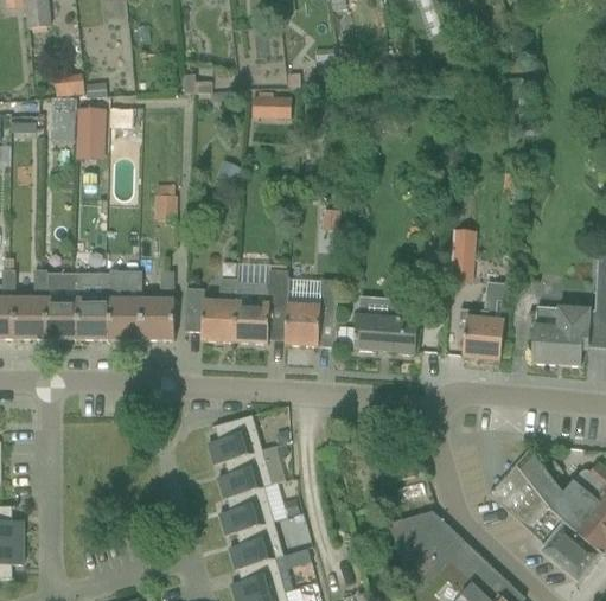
[(25,5),(27,27),(51,25),(49,0),(24,0),(24,6),(25,5)]
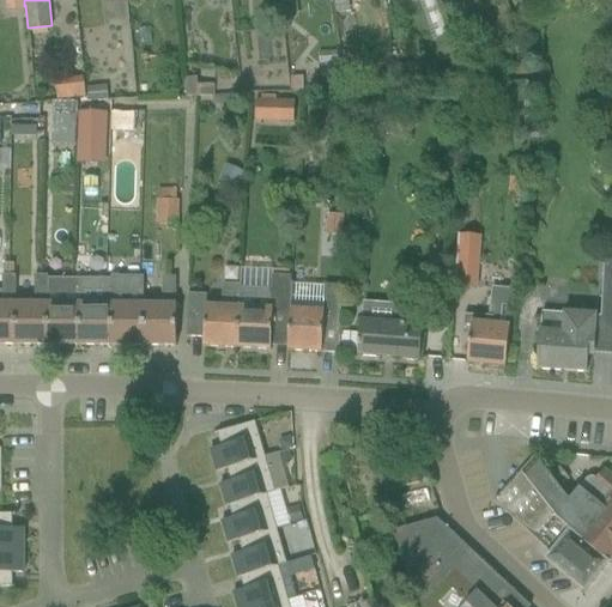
[(73,76),(54,77),(55,96),(76,95),(73,76)]
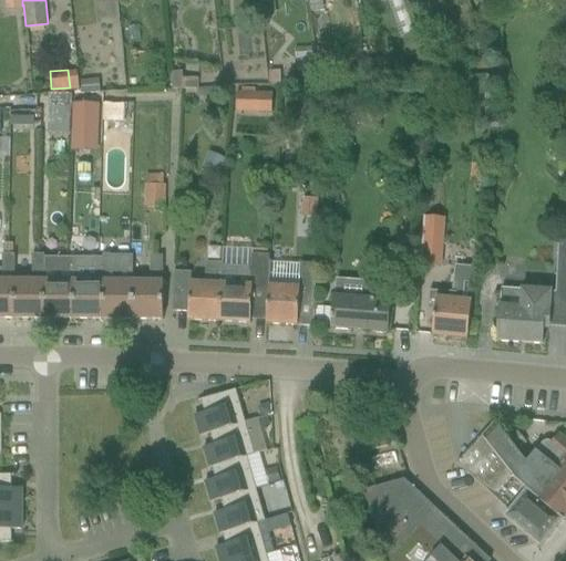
[(80,76),(81,91),(100,90),(99,75),(80,76)]
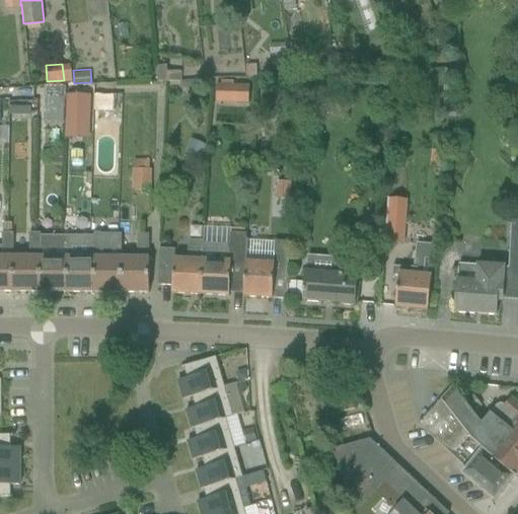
[(278,88),(295,90),(297,78),(279,76),(278,88)]
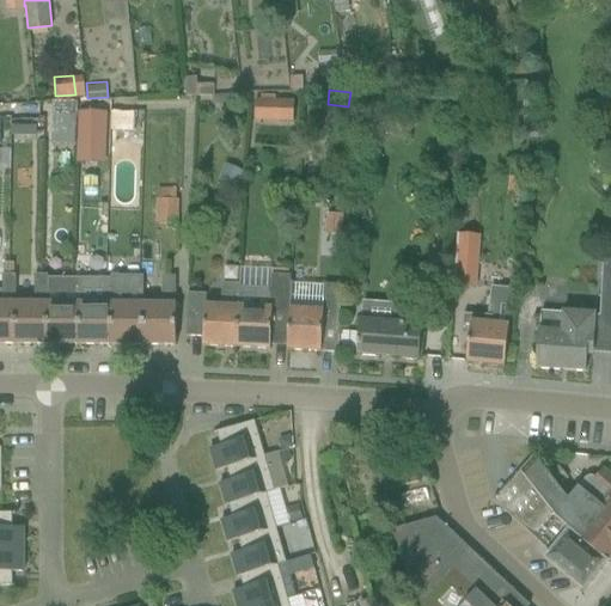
[(277,117),(292,118),(293,97),(281,97),(277,96),(277,117)]
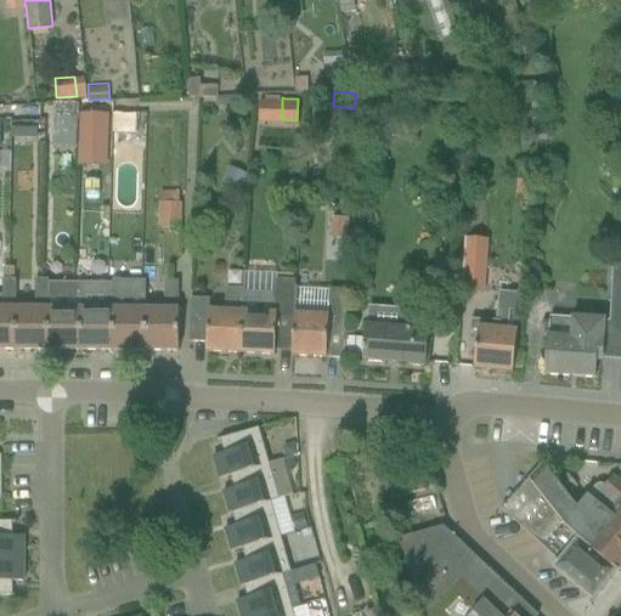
[(411,109),(399,125),(412,135),(424,119),(411,109)]
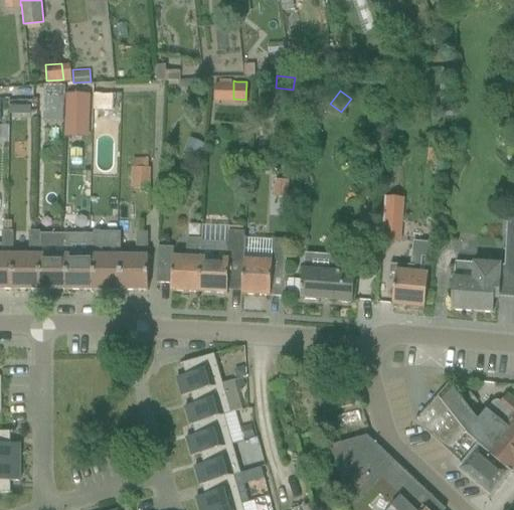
[(66,92),(66,118),(87,119),(87,92),(66,92)]
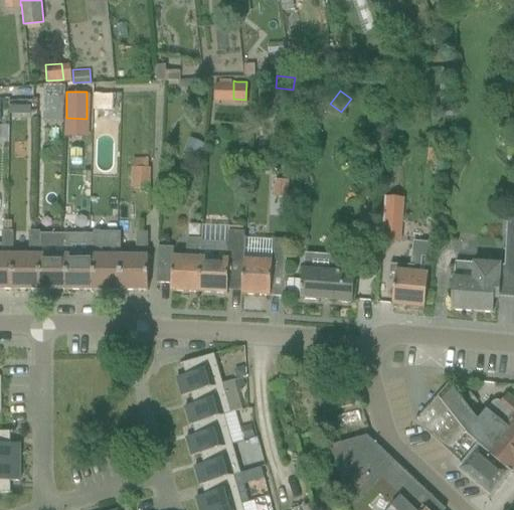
[(112,92),(93,92),(93,106),(112,106),(112,92)]
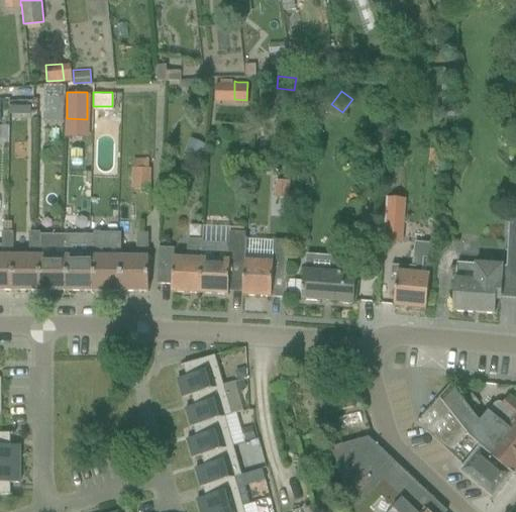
[(42,108),(55,108),(54,120),(63,121),(64,95),(43,94),(42,108)]
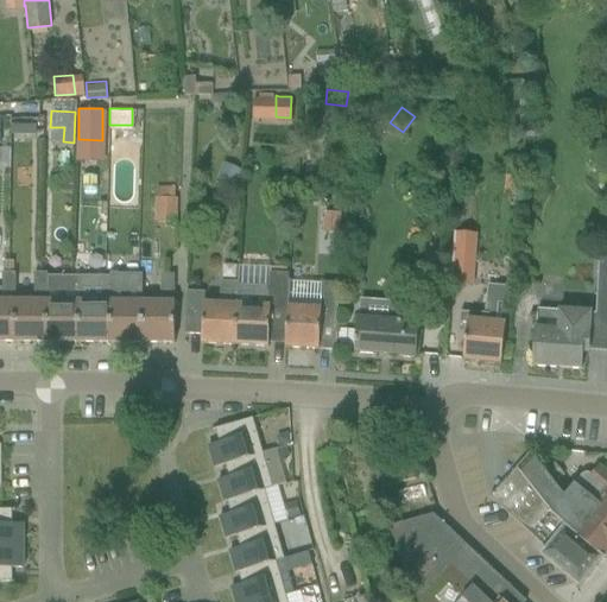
[(19,121),(19,132),(35,132),(35,121),(19,121)]
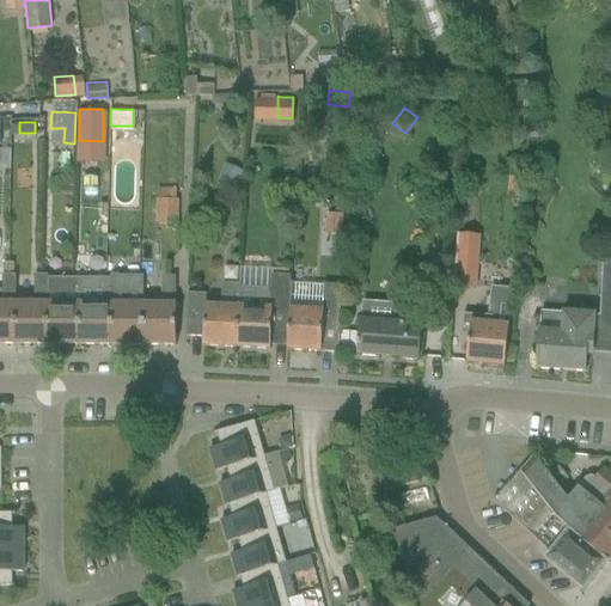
[(77,147),(77,167),(97,169),(97,147),(77,147)]
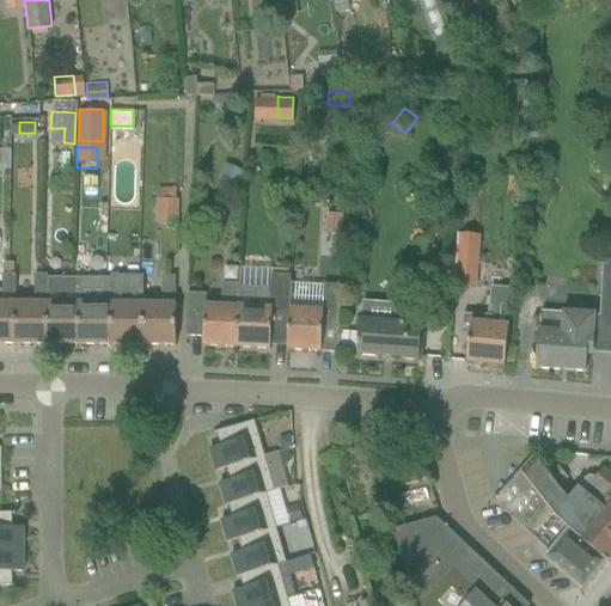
[(226,160),(217,179),(233,188),(243,167),(226,160)]
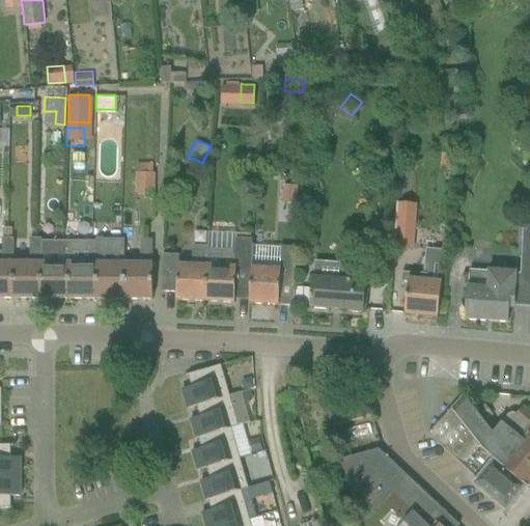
[(53,151),(52,164),(63,164),(64,153),(53,151)]
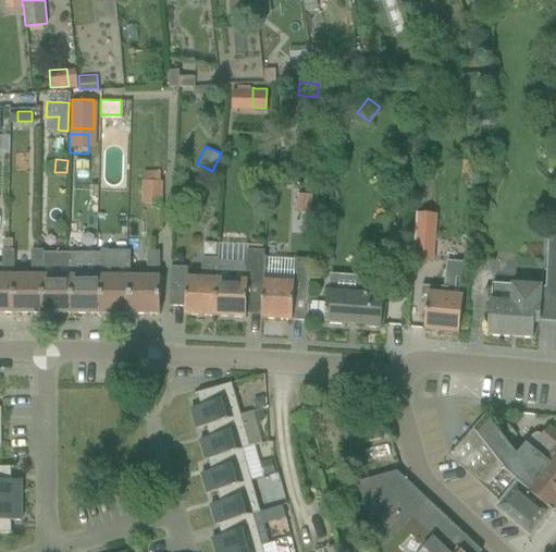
[(141,200),(162,201),(162,179),(160,179),(161,168),(144,168),(141,200)]
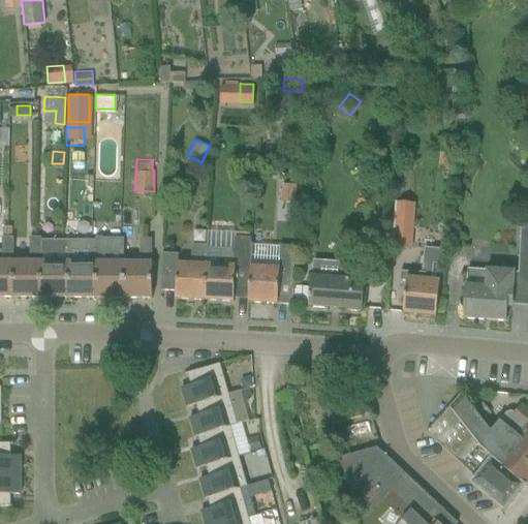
[(289,164),(288,177),(299,178),(300,165),(289,164)]
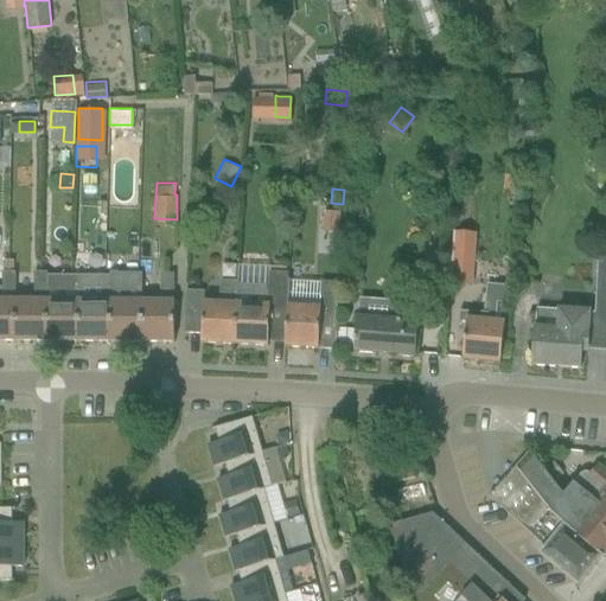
[(324,209),(323,229),(339,230),(340,210),(324,209)]
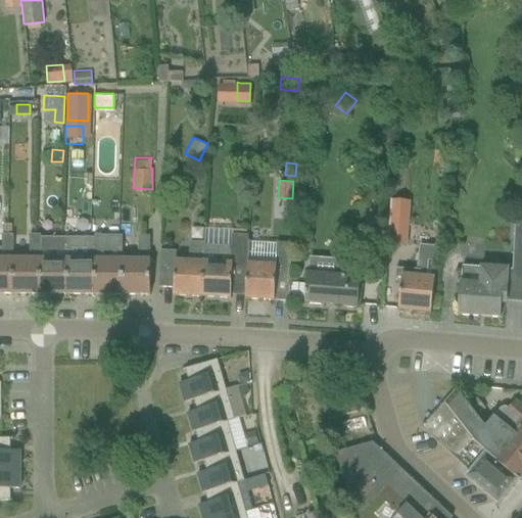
[(391,197),(388,228),(404,230),(406,230),(409,199),(391,197)]
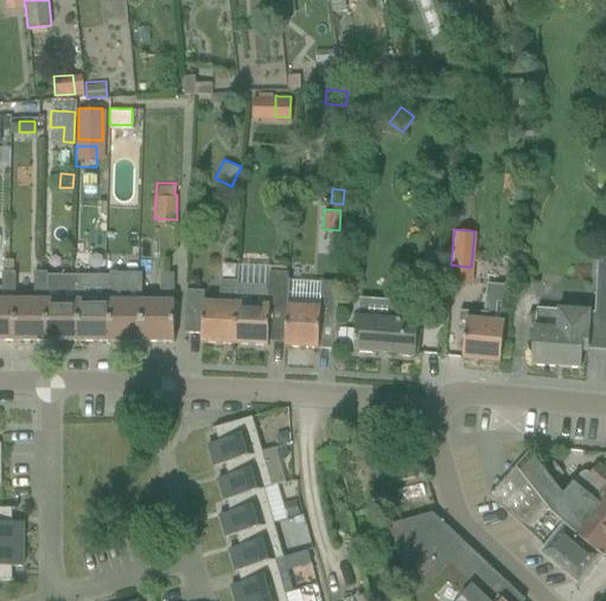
[(533,362),(580,364),(580,347),(587,347),(587,345),(605,345),(605,249),(598,249),(594,308),(536,305),(533,362)]
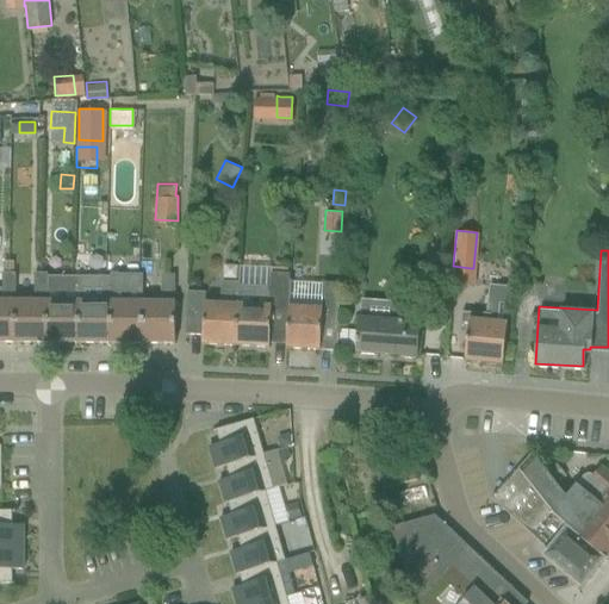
[(430,317),(449,318),(452,287),(453,266),(434,265),(430,317)]
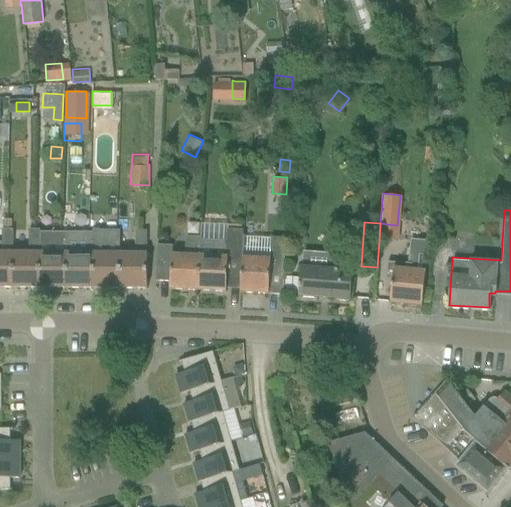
[(379,241),(394,243),(395,225),(380,223),(379,241)]
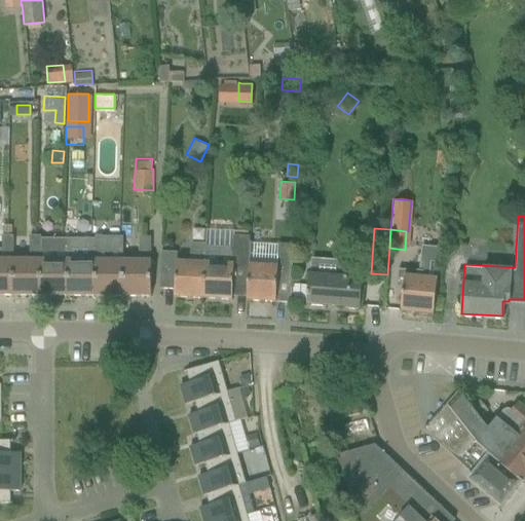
[(29,232),(29,248),(40,248),(40,234),(41,234),(41,232),(35,232),(29,232)]
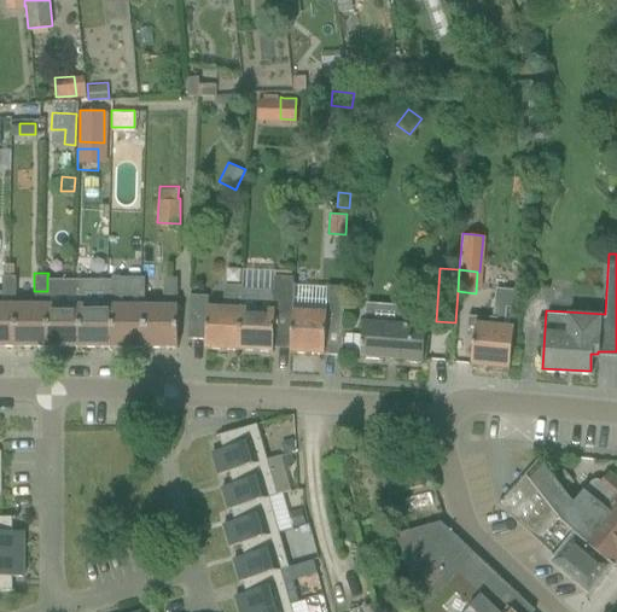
[(1,292),(16,292),(16,274),(1,274),(1,292)]
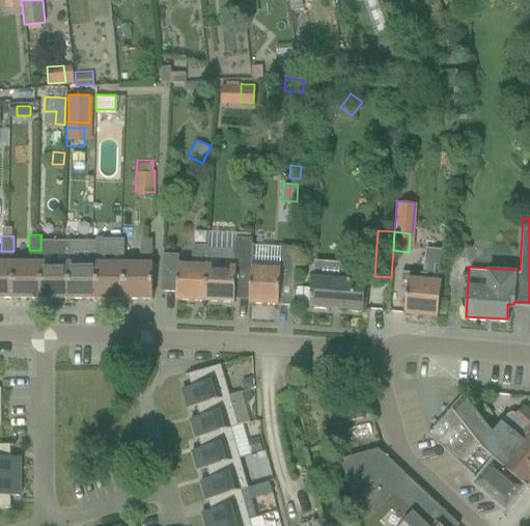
[(96,238),(95,296),(123,297),(123,260),(123,237),(96,236),(96,238)]
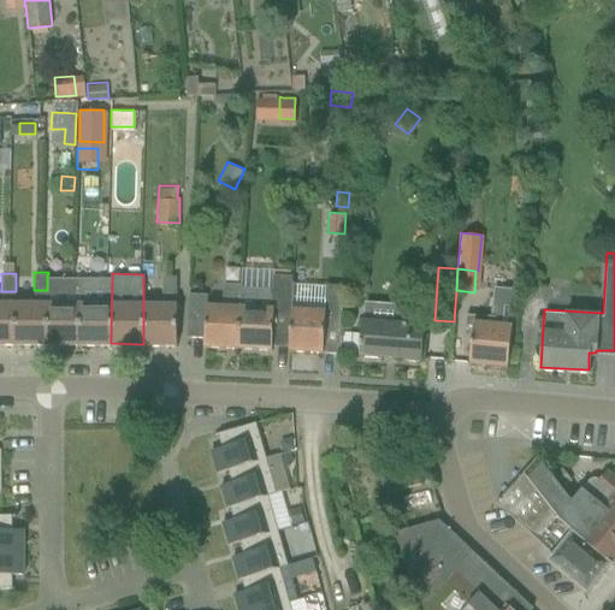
[(161,273),(161,294),(177,295),(177,291),(177,274),(170,274),(163,274),(161,273)]
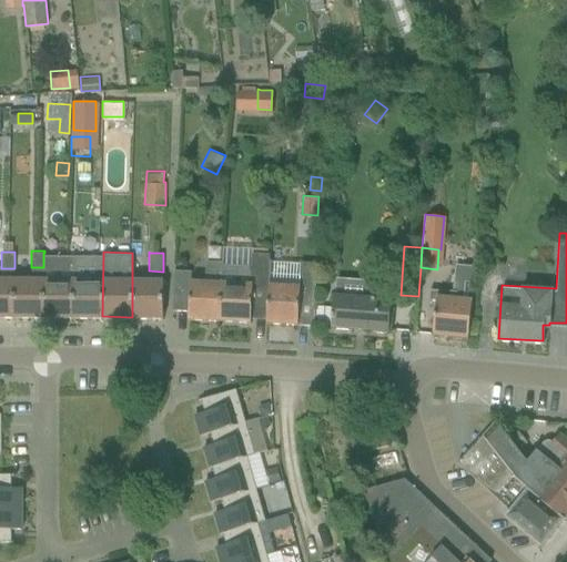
[(219,319),(250,320),(251,306),(266,307),(266,308),(270,258),(269,258),(270,252),(253,252),(251,265),(222,263),(222,259),(219,319)]
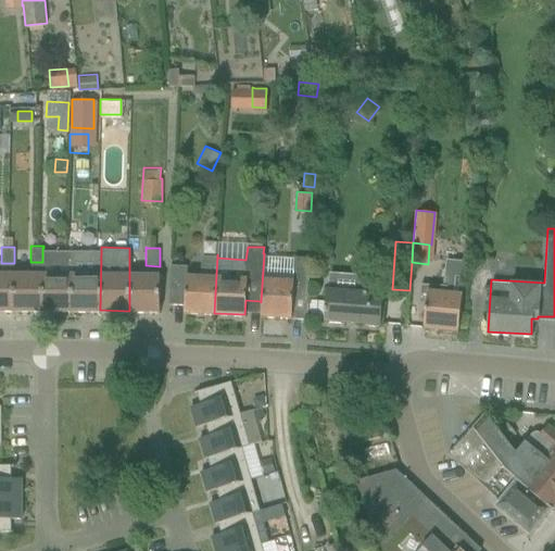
[(42,272),(42,310),(71,310),(72,249),(42,249),(42,262),(43,272),(42,272)]
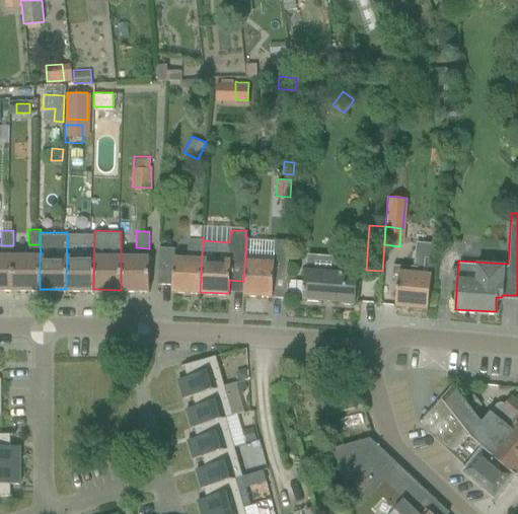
[(67,232),(66,289),(93,289),(94,232),(67,232)]
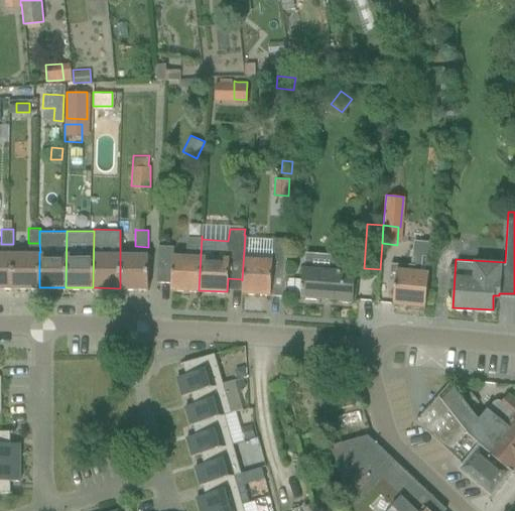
[(156,260),(156,280),(157,280),(170,281),(170,289),(199,290),(201,256),(202,236),(185,235),(184,256),(173,255),(174,245),(157,244),(156,260)]
